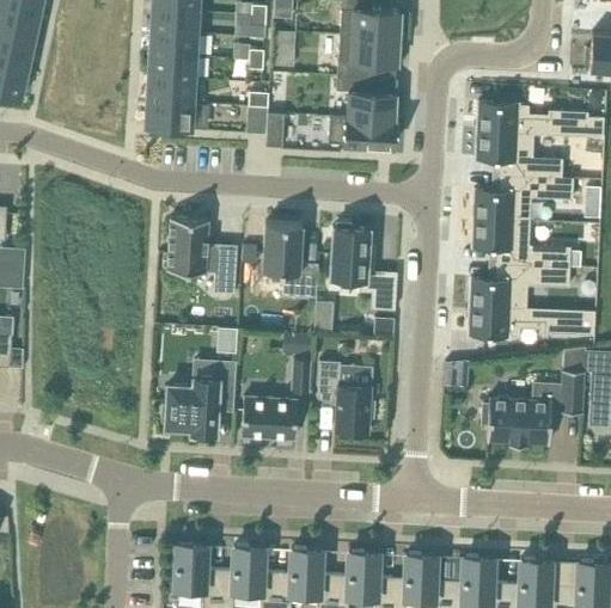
[(0,0),(0,4),(41,13),(43,0),(0,0)]
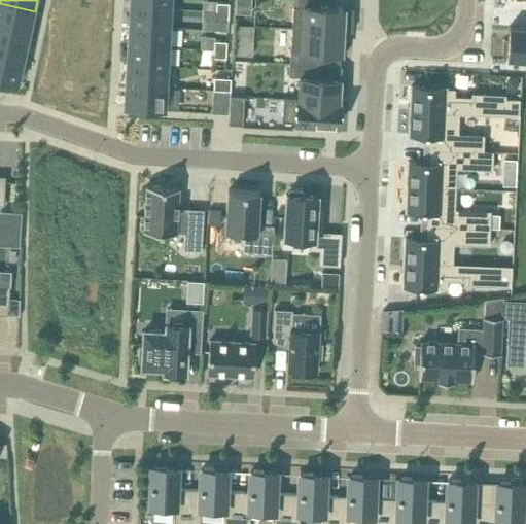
[(172,11),(172,0),(131,0),(131,9),(172,11)]
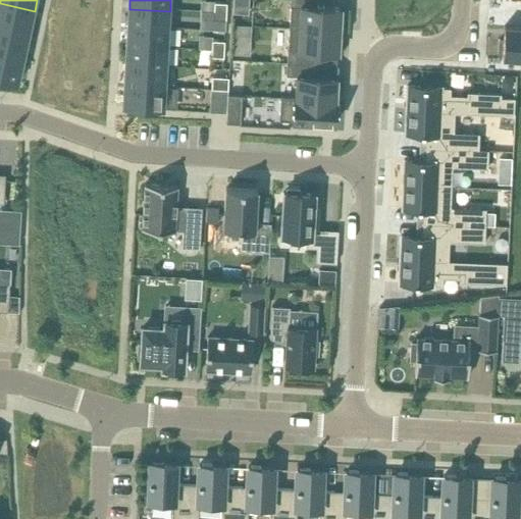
[(233,0),(233,15),(248,16),(249,0),(233,0)]
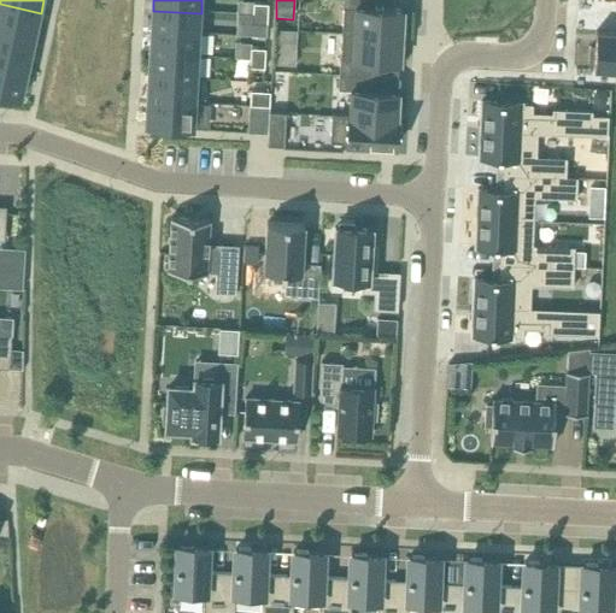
[(345,0),(342,36),(403,40),(404,12),(375,11),(375,0),(345,0)]
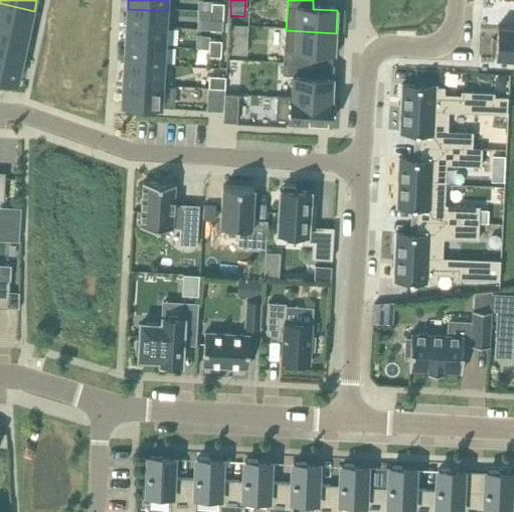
[(0,23),(30,30),(34,11),(0,3),(0,23)]
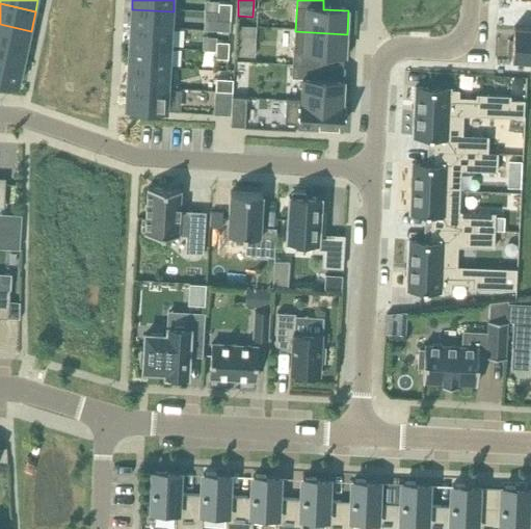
[(219,5),(219,15),(232,15),(232,6),(219,5)]
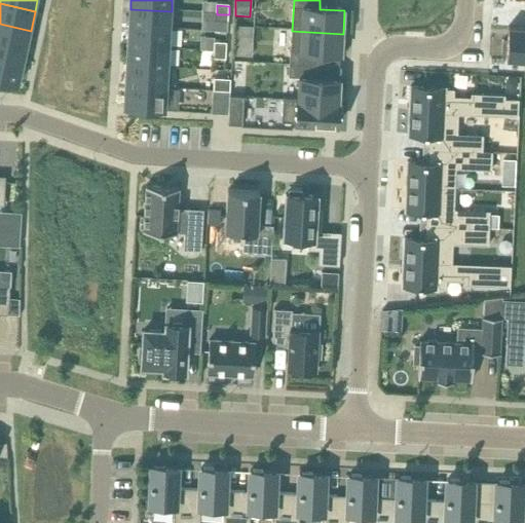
[(129,28),(171,30),(172,11),(130,9),(129,28)]
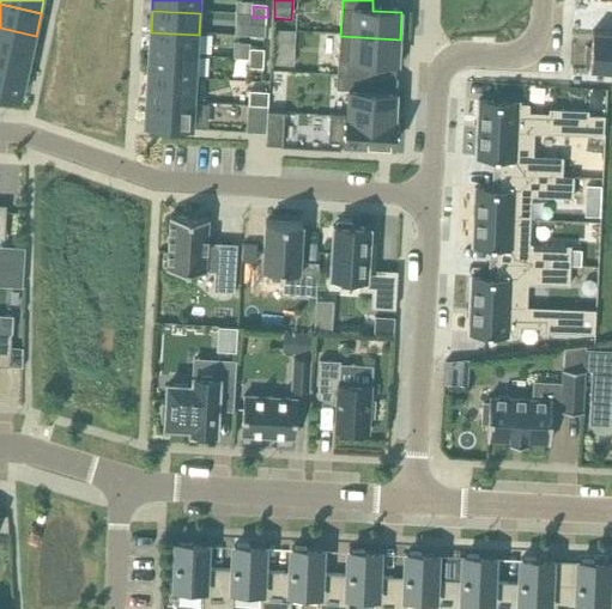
[(252,17),(252,26),(266,28),(267,17),(253,17),(252,17)]
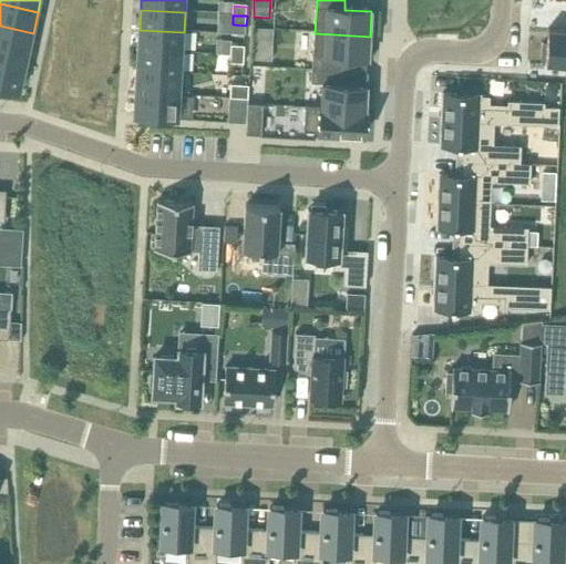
[(0,47),(29,53),(33,33),(0,26),(0,47)]
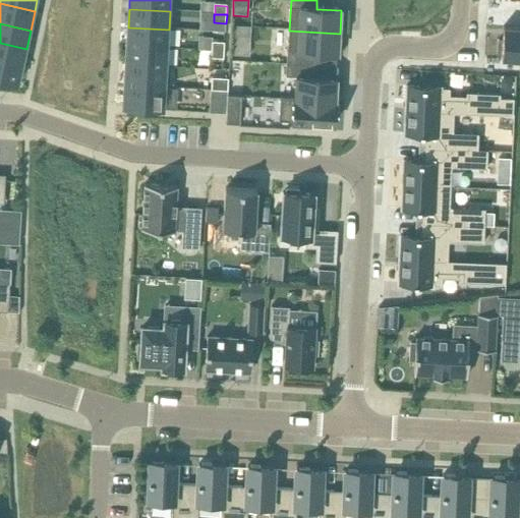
[(127,47),(167,49),(169,30),(128,27),(127,47)]
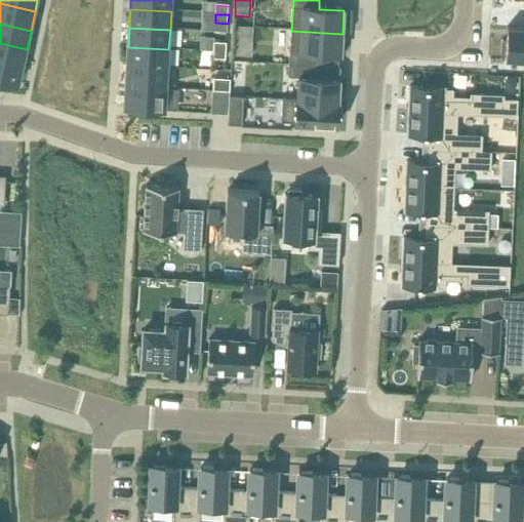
[(237,38),(236,57),(252,58),(252,39),(253,29),(237,28),(237,38)]
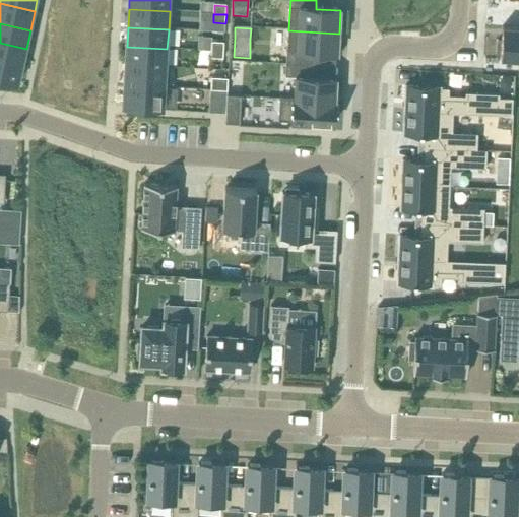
[(498,42),(497,57),(502,57),(501,60),(518,61),(518,29),(503,28),(502,42),(498,42)]
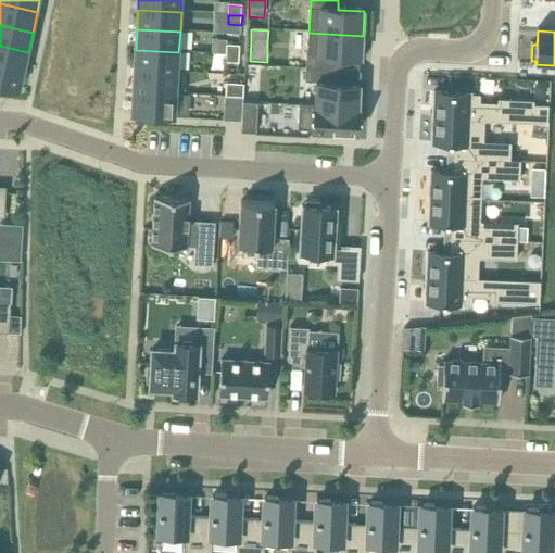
[(308,33),(306,70),(335,72),(335,59),(360,60),(362,60),(363,36),(308,33)]
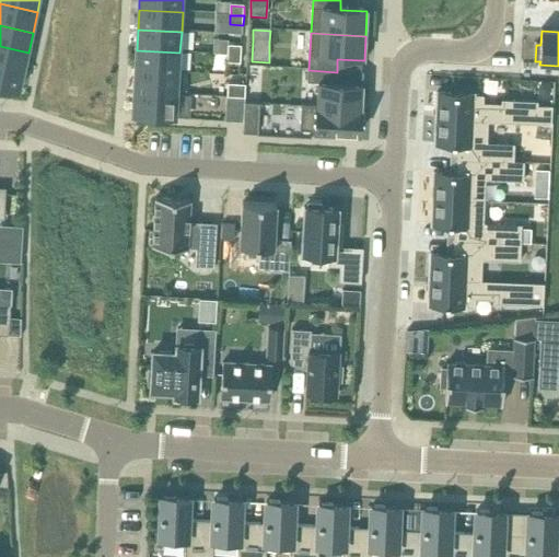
[(0,67),(24,72),(28,53),(0,46),(0,67)]
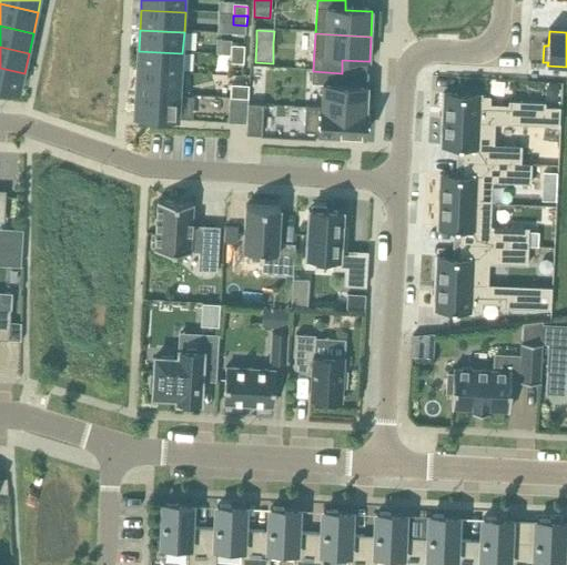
[(231,47),(231,57),(245,58),(245,48),(231,47)]
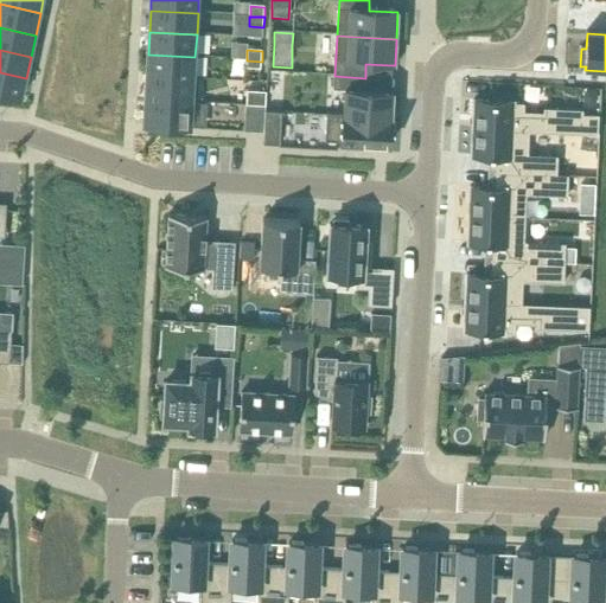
[(147,77),(193,79),(195,57),(148,55),(147,77)]
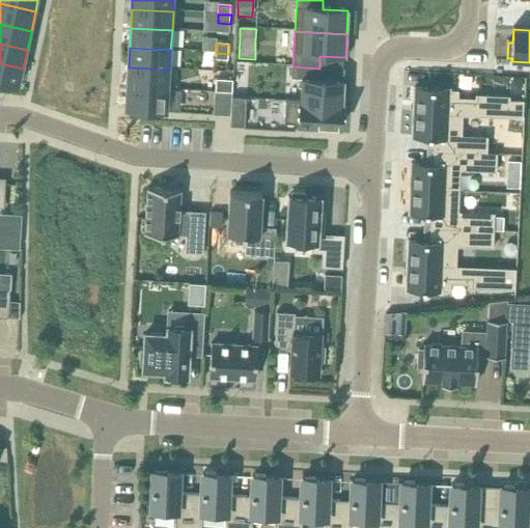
[(216,53),(215,61),(228,62),(229,54),(216,53)]
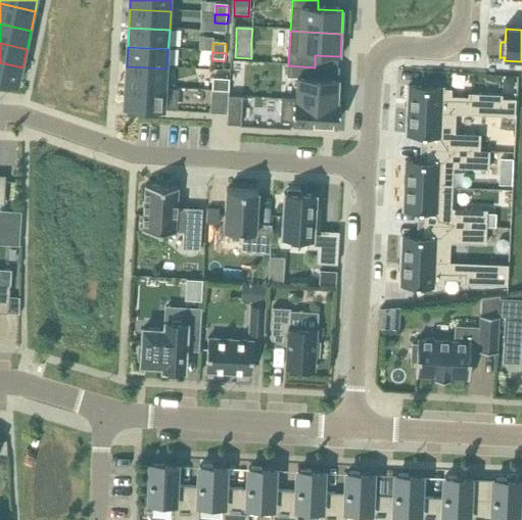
[(0,82),(18,87),(22,67),(0,62),(0,82)]
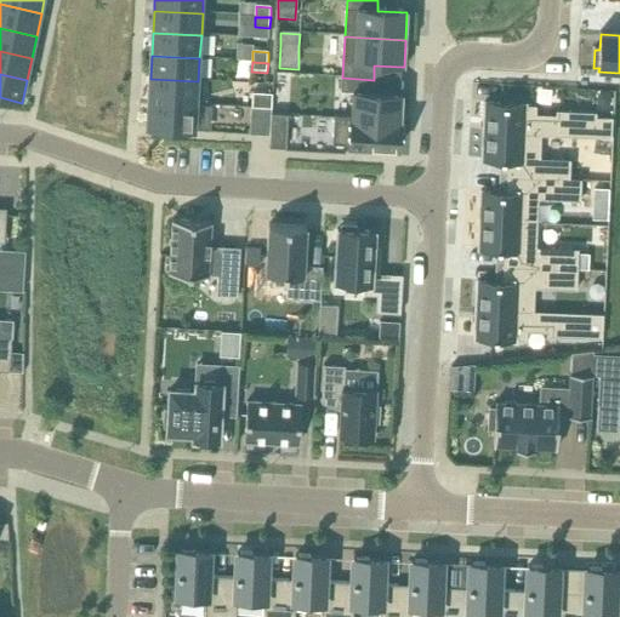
[(352,120),(400,124),(402,95),(373,93),(374,80),(342,78),(342,92),(353,92),(352,120)]
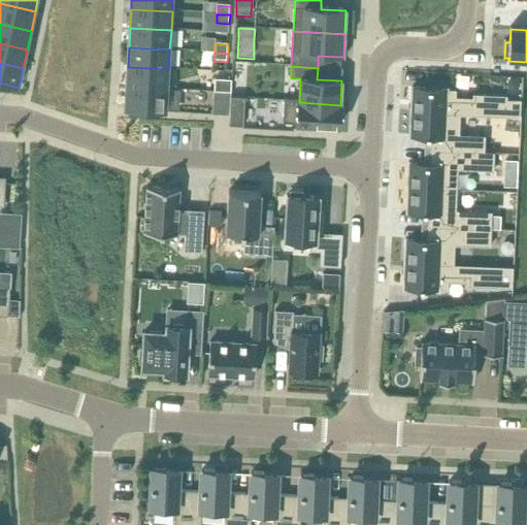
[(168,69),(128,67),(126,88),(167,91),(172,91),(173,70),(168,69)]
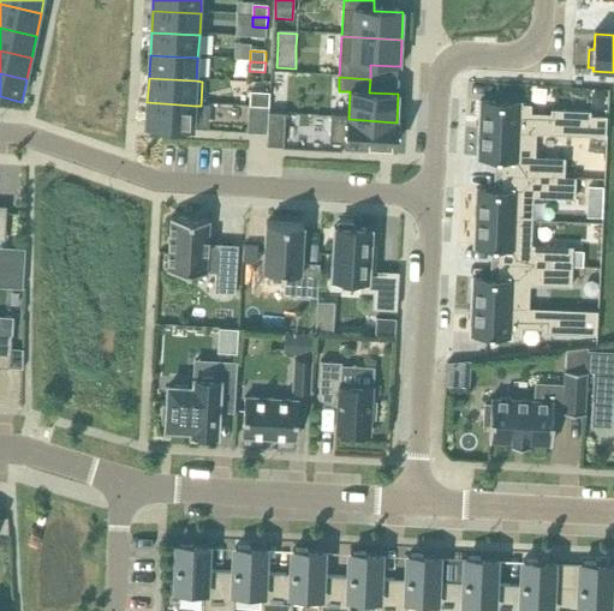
[(270,95),(251,94),(250,108),(269,109),(270,95)]
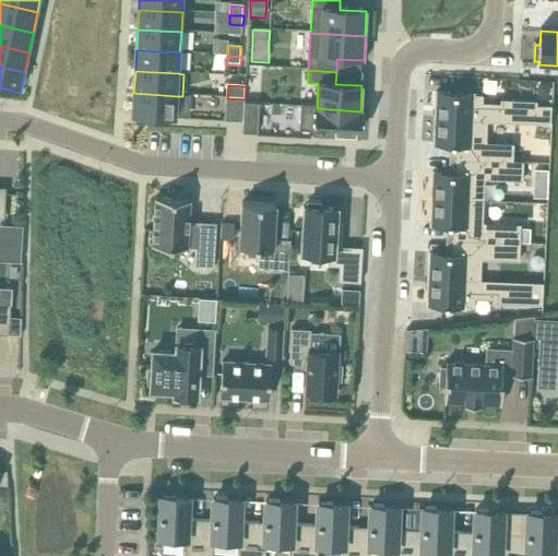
[(133,93),(132,117),(176,119),(177,96),(133,93)]
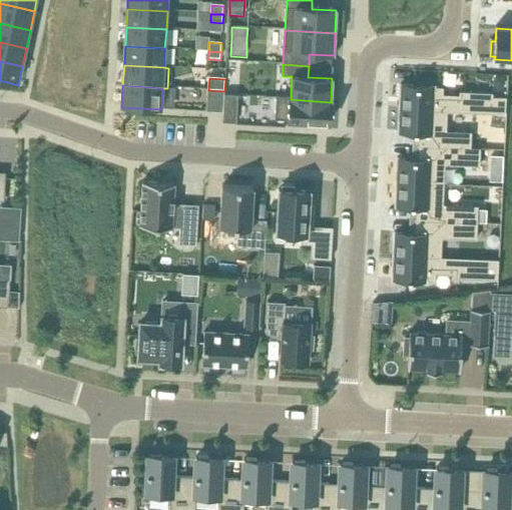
[(401,86),(400,109),(447,111),(447,112),(492,114),(504,115),(505,115),(506,98),(500,97),(493,97),(493,94),(460,92),(460,96),(446,95),(443,95),(444,88),(434,88),(434,87),(401,86)]
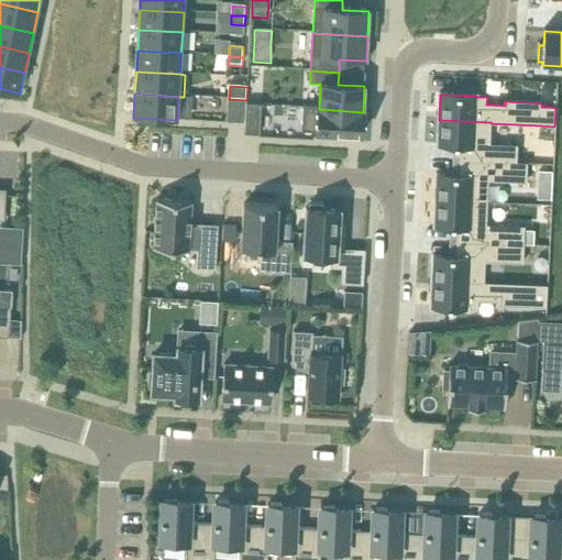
[(233,100),(232,109),(246,110),(246,106),(246,100),(233,100)]
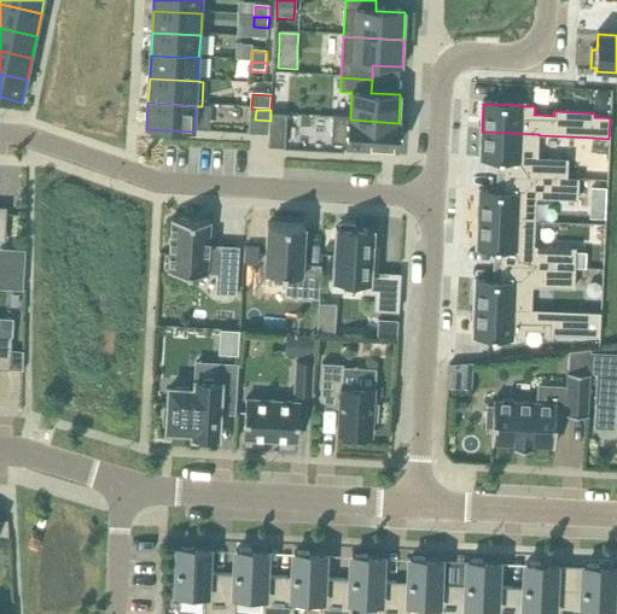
[(271,115),(269,148),(285,150),(287,116),(271,115)]
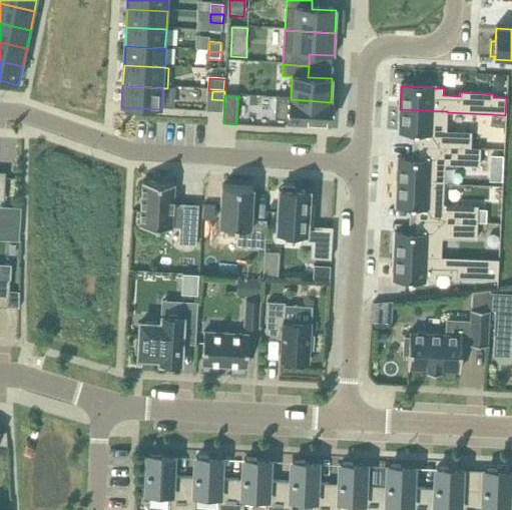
[(277,98),(275,121),(330,124),(330,114),(331,102),(277,98)]
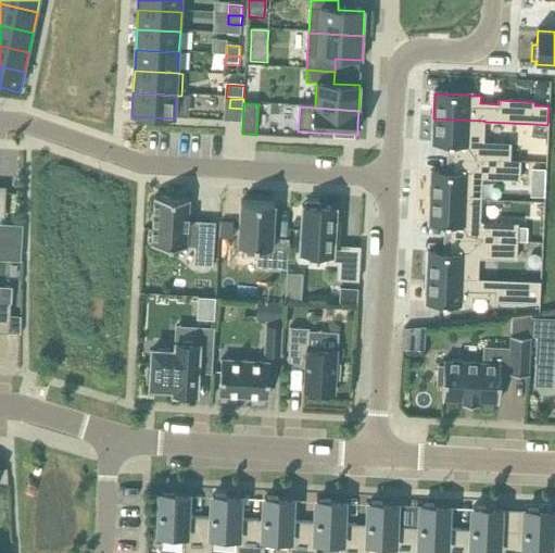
[(433,118),(432,145),(455,146),(454,160),(511,162),(511,161),(512,143),(484,142),(484,122),(484,121),(433,118)]
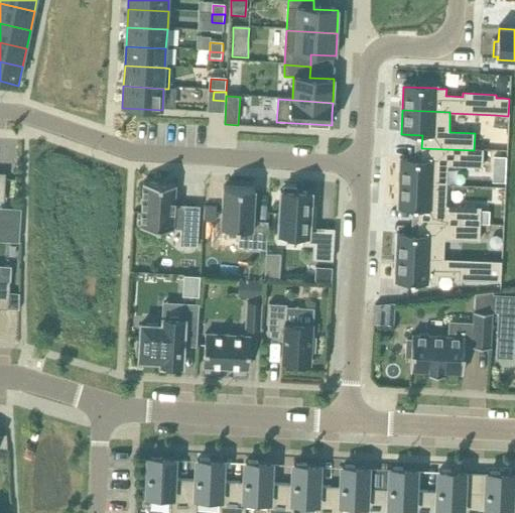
[(507,151),(508,116),(507,116),(495,115),(494,151),(507,151)]
